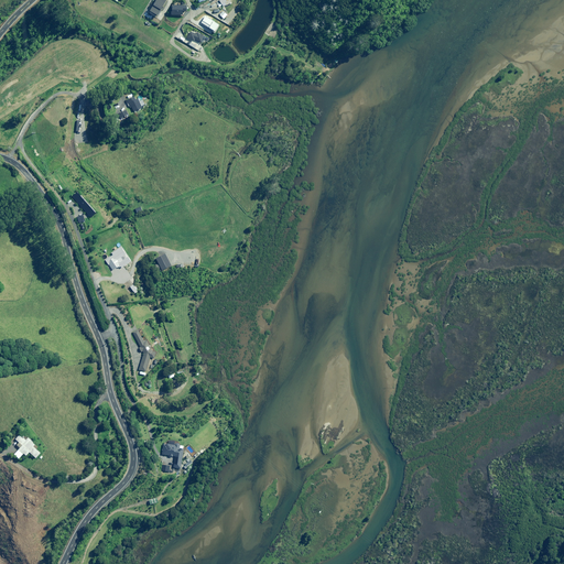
[(155,0),(150,11),(158,15),(166,0),(155,0)]
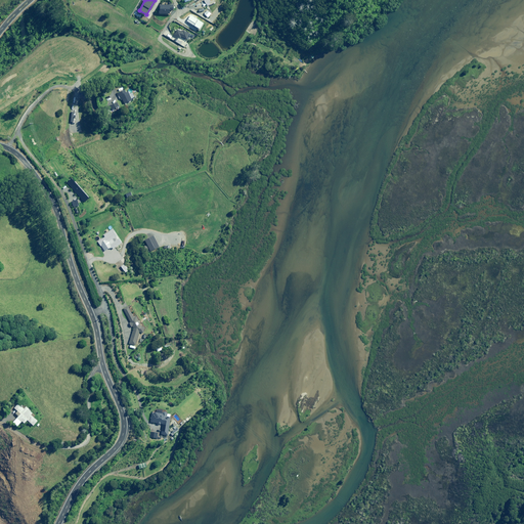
[(160,13),(170,13),(170,11),(173,11),(173,5),(160,5),(160,13)]
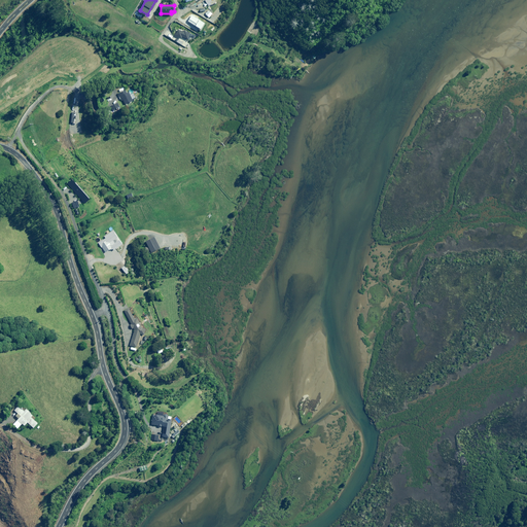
[(190,33),(184,31),(183,32),(178,30),(175,36),(181,38),(182,37),(188,40),(190,33)]
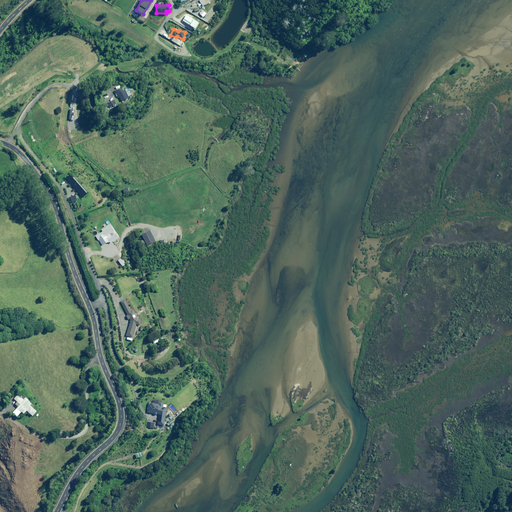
[(114,92),(117,98),(119,97),(122,101),(130,97),(126,89),(124,90),(122,87),(114,92)]
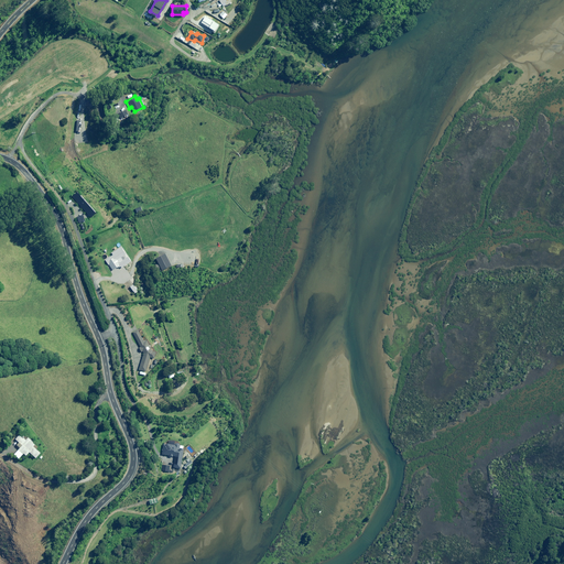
[(121,268),(131,261),(122,246),(111,253),(114,255),(106,260),(112,270),(120,266),(121,268)]
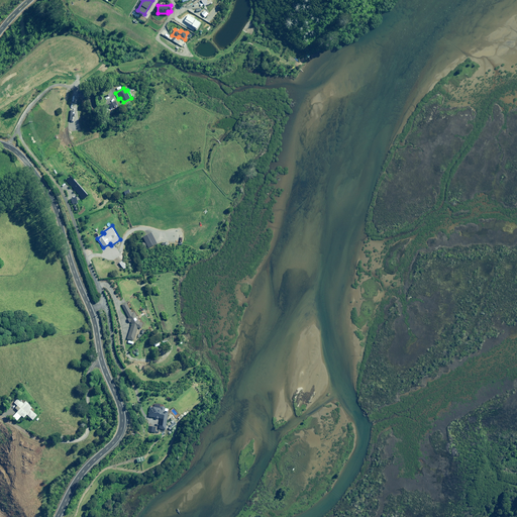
[(131,324),(127,339),(133,340),(136,327),(140,328),(141,323),(138,322),(134,312),(132,313),(126,303),(121,305),(128,319),(127,319),(129,323),(130,322),(131,324)]
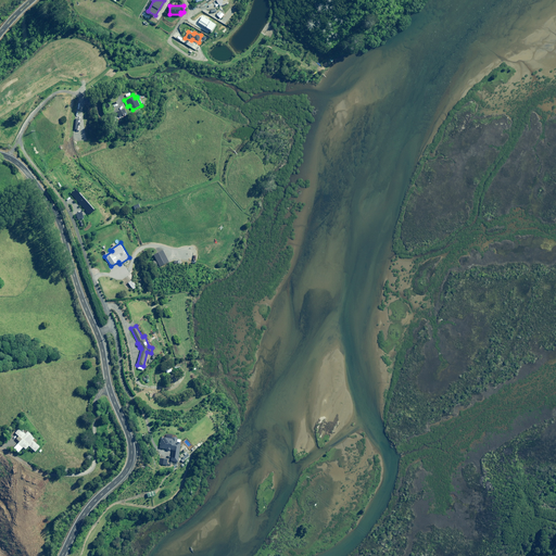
[(40,446),(34,441),(36,438),(24,428),(22,430),(20,429),(15,433),(19,437),(16,439),(20,442),(14,449),(20,453),(22,450),(24,452),(29,446),(36,451),(40,446)]
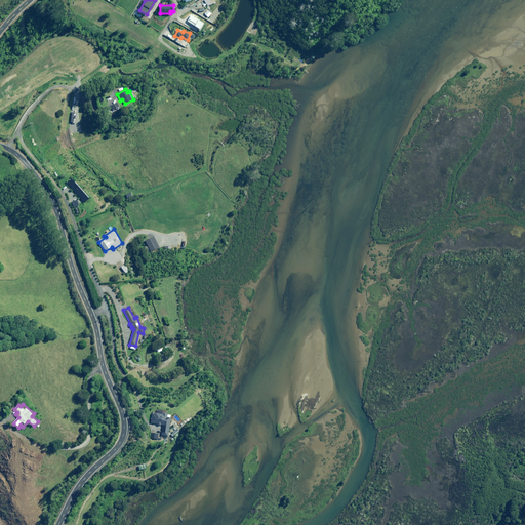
[(171,417),(167,417),(167,414),(163,414),(163,411),(157,410),(156,414),(152,414),(151,423),(157,425),(157,426),(162,426),(161,436),(169,437),(171,417)]
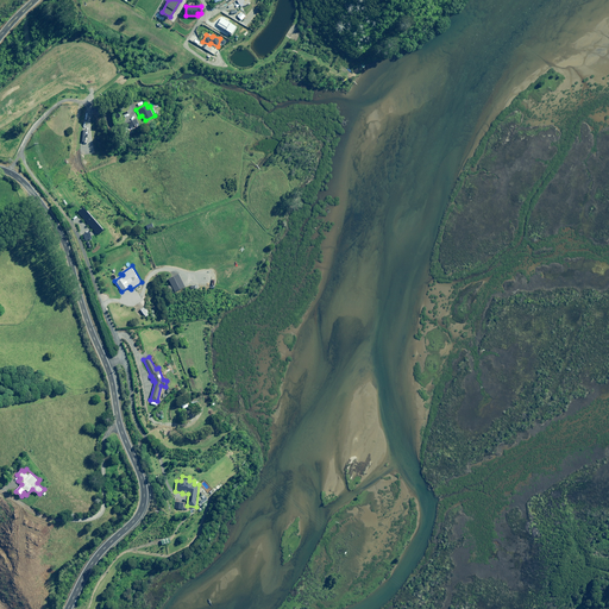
[(200,507),(198,509),(200,513),(211,503),(206,497),(198,504),(200,507)]
